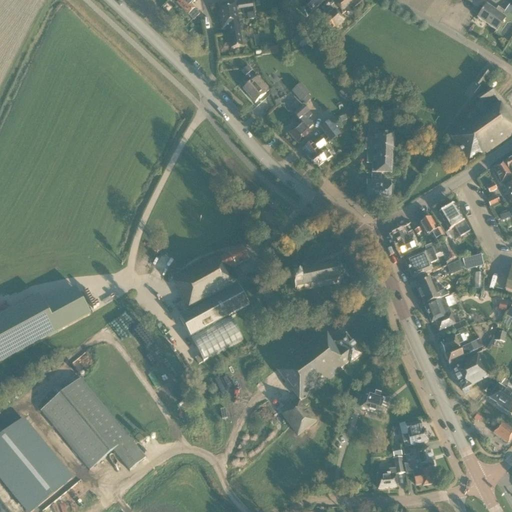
[(176,0),(179,3),(176,5),(193,22),(196,25),(200,20),(197,18),(199,16),(190,7),(196,0),(176,0)]
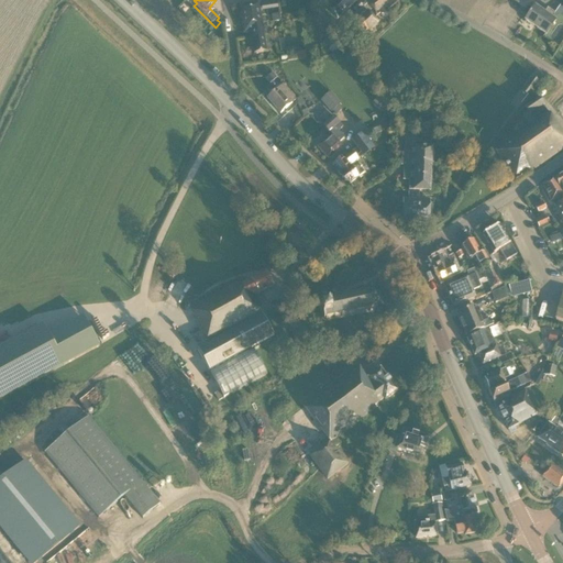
[(337,21),(359,0),(339,0),(328,11),(337,21)]
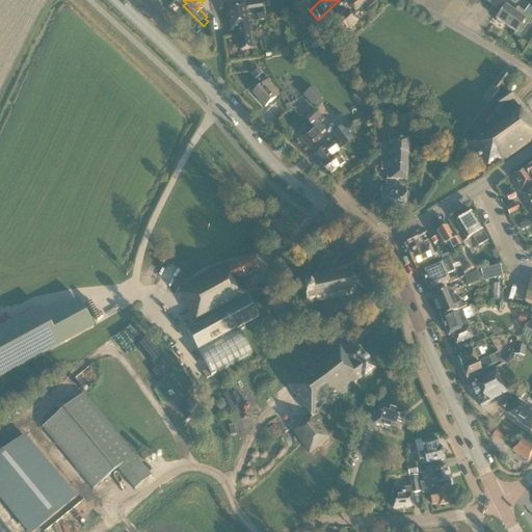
[(355,0),(349,5),(354,12),(369,0),(355,0)]
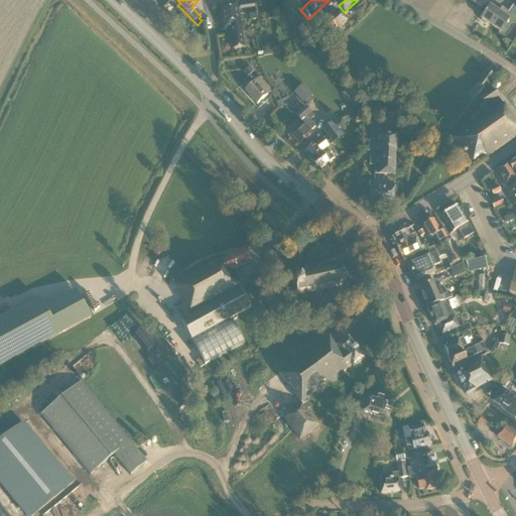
[(254,8),(253,1),(246,2),(247,9),(254,8)]
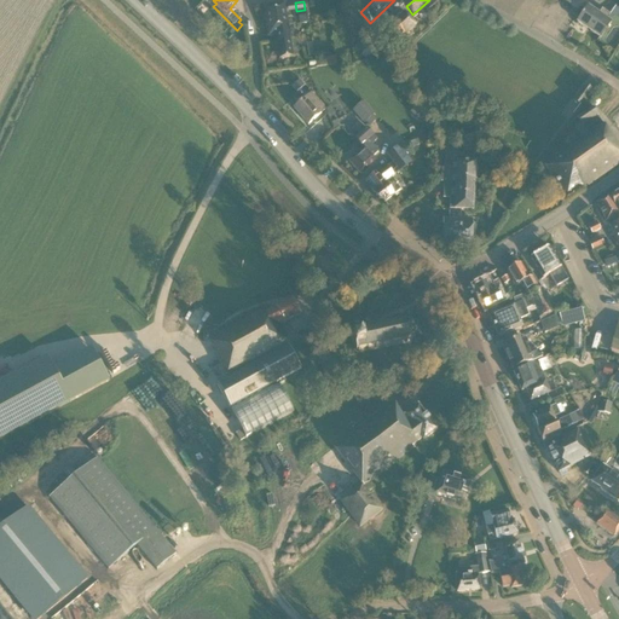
[(392,15),(399,9),(394,4),(388,10),(392,15)]
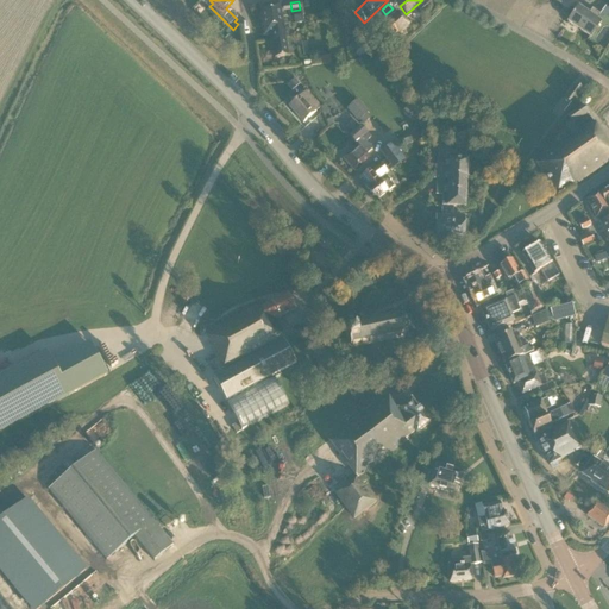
[(258,8),(263,38),(270,37),(274,60),(288,57),(280,5),(258,8)]
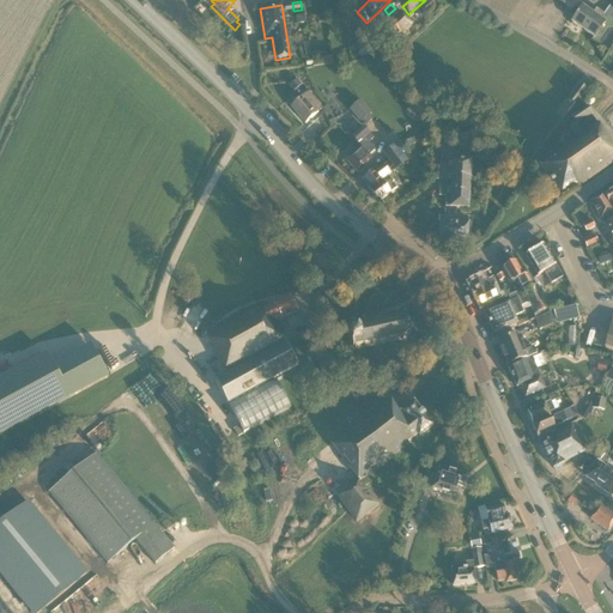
[(571,23),(594,40),(605,23),(601,20),(604,16),(596,11),(593,14),(582,7),(571,23)]
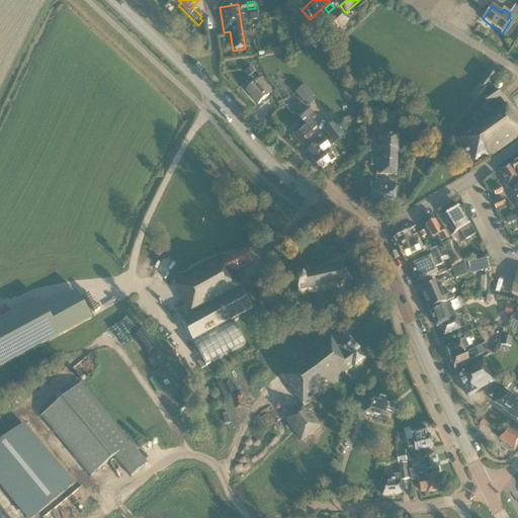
[(323,26),(330,36),(347,22),(338,10),(329,17),(327,14),(320,20),(324,25),(323,26)]
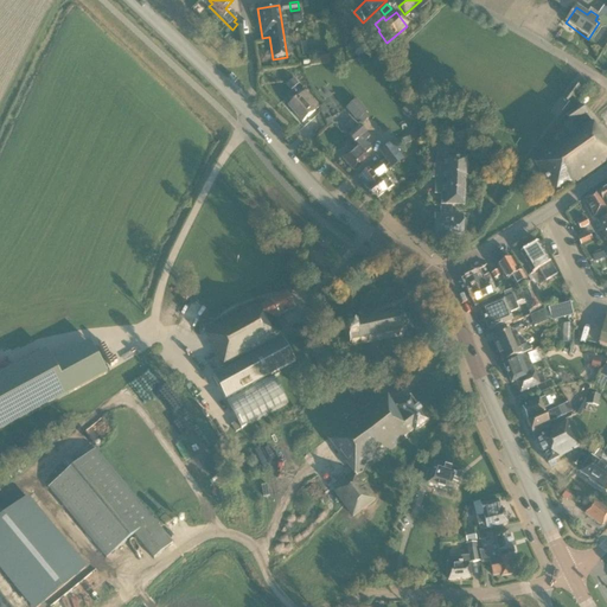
[(291,93),(298,85),(293,80),(286,87),(291,93)]
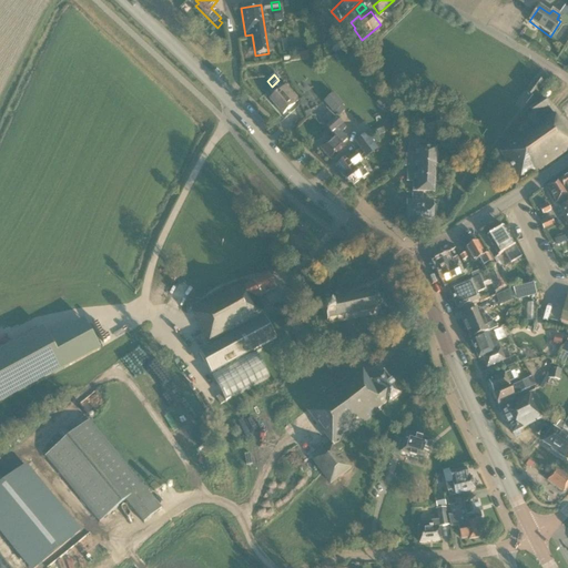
[(526,94),(533,100),(544,85),(536,80),(526,94)]
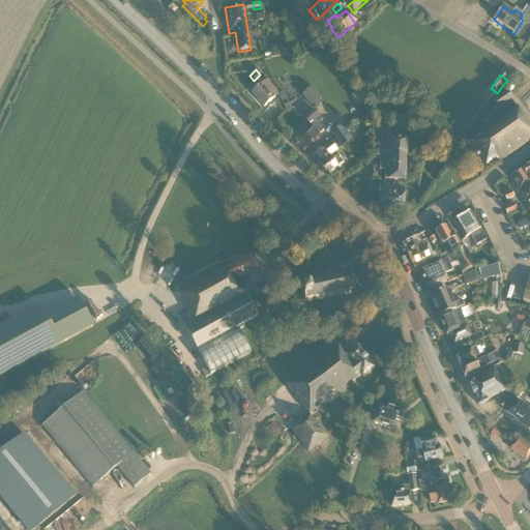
[(274,97),(277,94),(266,81),(252,93),(264,108),(274,98),(274,97)]
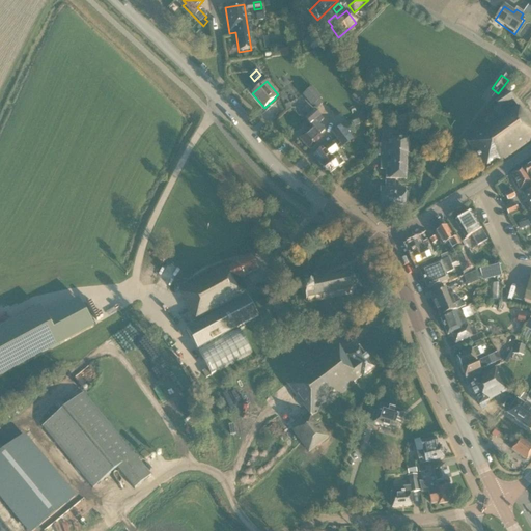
[(322,99),(311,88),(303,95),(313,106),(322,99)]
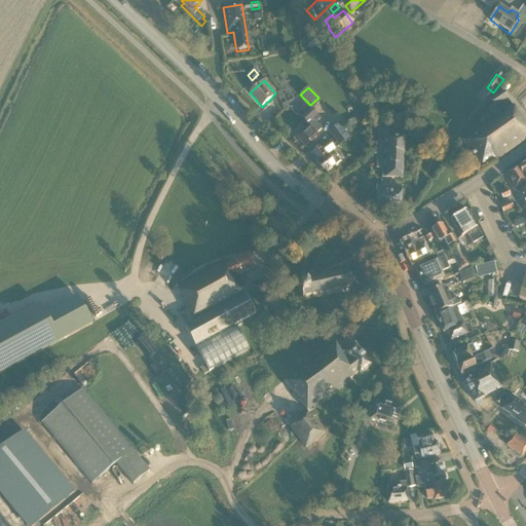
[(508,100),(503,92),(489,103),(499,116),(476,133),(473,127),(467,130),(471,136),(462,142),(481,168),(494,159),(495,161),(525,140),(525,126),(512,107),(506,100),(508,100)]
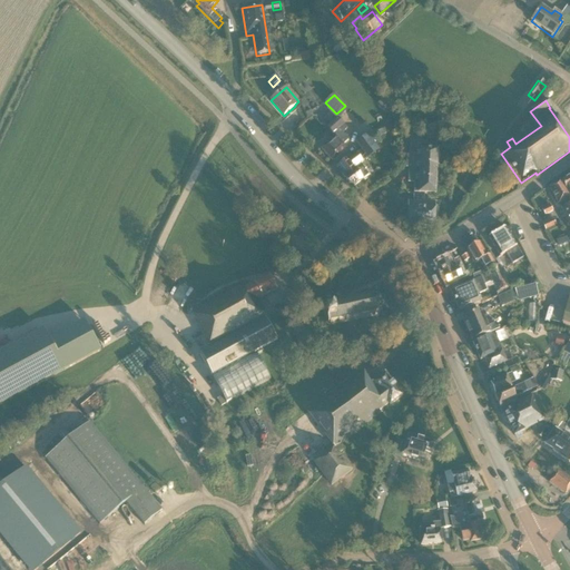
[(335,137),(334,138),(321,149),(333,163),(346,149),(343,146),(349,140),(342,134),(346,130),(337,119),(326,128),(335,137)]
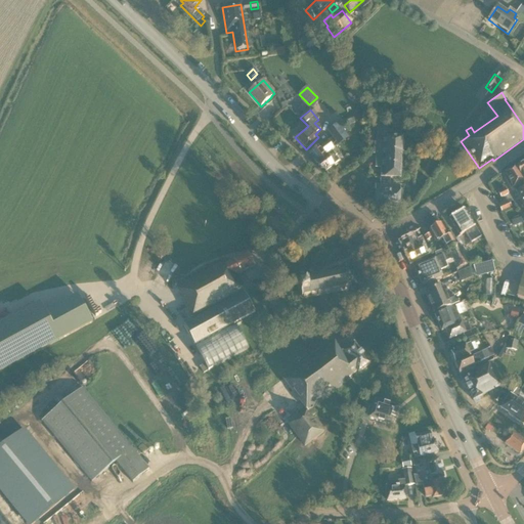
[(333,139),(338,145),(348,138),(338,125),(328,133),(333,139)]
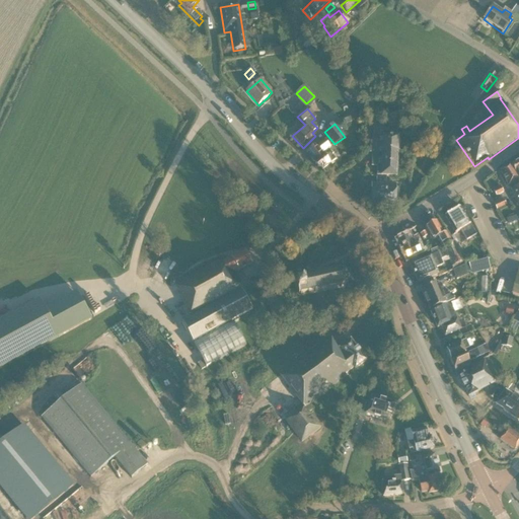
[(380,177),(376,177),(376,186),(371,186),(370,206),(380,207),(385,208),(385,207),(395,207),(396,187),(386,186),(386,178),(396,178),(398,138),(397,138),(383,137),(383,131),(373,130),(373,143),(370,143),(370,153),(372,154),(372,167),(377,167),(377,168),(381,168),(380,177)]
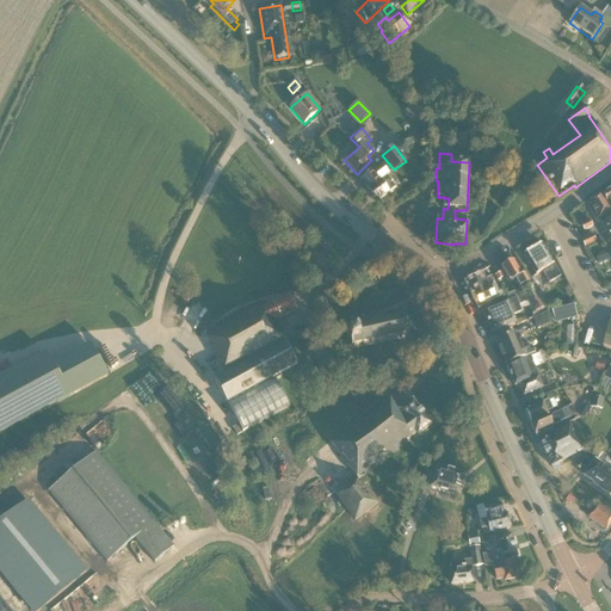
[(382,166),(372,172),(360,180),(377,202),(395,189),(386,177),(388,176),(388,174),(394,170),(388,162),(382,166)]
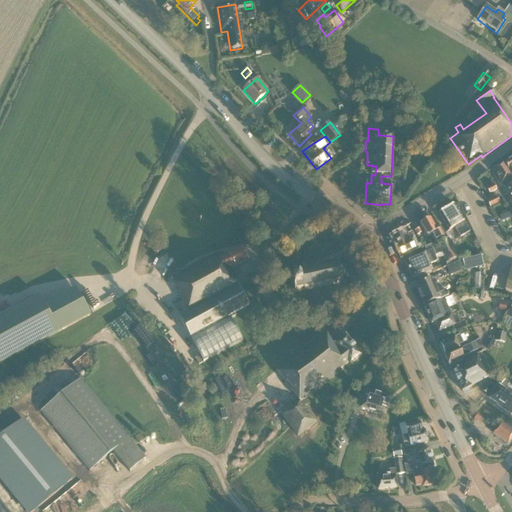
[(511,158),(503,163),(511,177),(511,176),(511,158)]
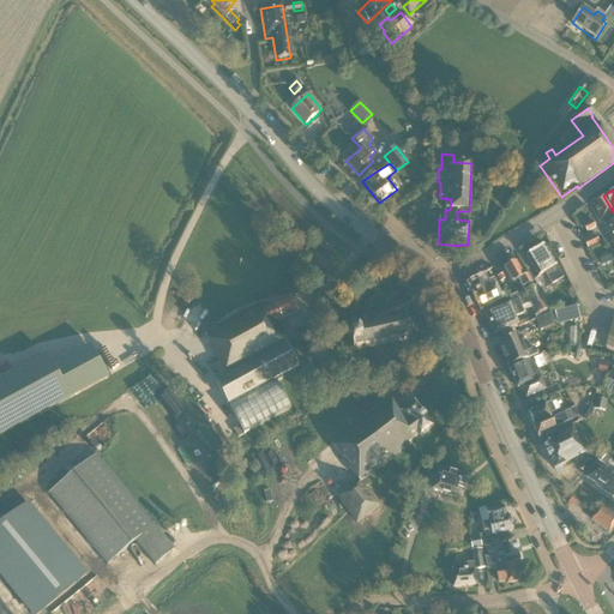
[(613,221),(613,215),(613,212),(603,196),(591,203),(601,222),(602,221),(605,226),(613,221)]
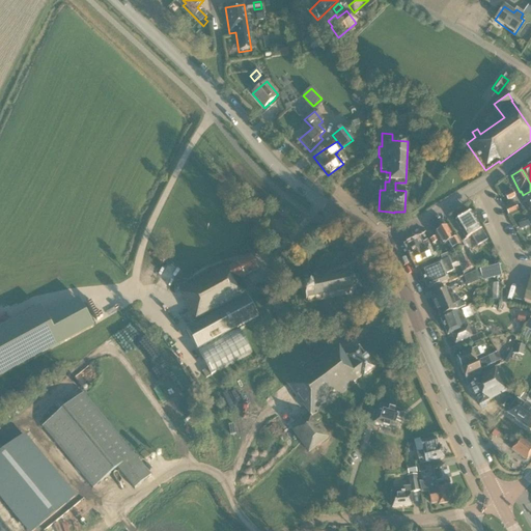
[(504,194),(501,196),(502,198),(505,197),(507,201),(514,198),(512,193),(505,196),(504,194)]
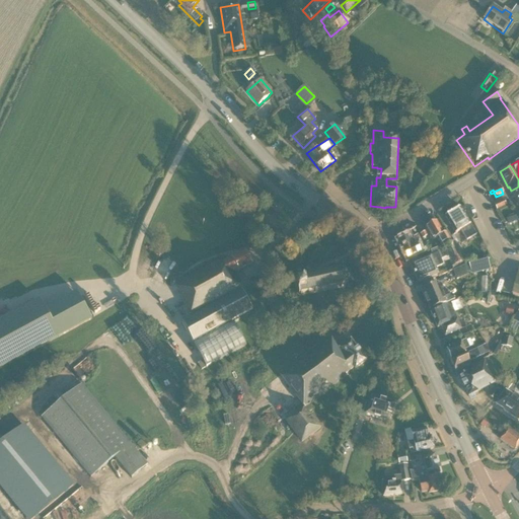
[(446,217),(445,217),(455,234),(460,232),(466,242),(476,236),(459,208),(451,213),(449,213),(446,215),(446,217)]
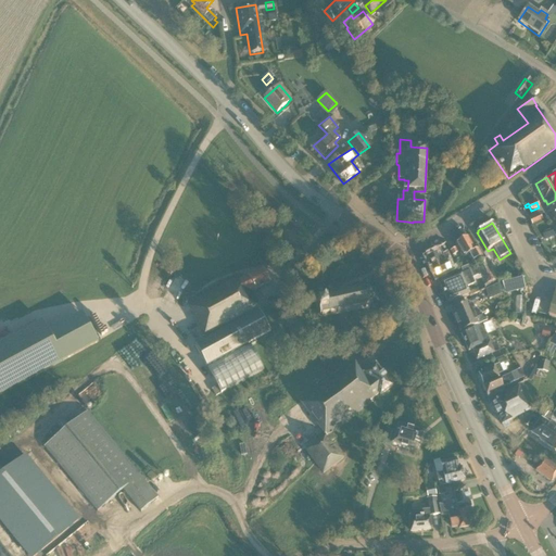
[(468,255),(471,262),(480,256),(477,251),(475,252),(467,238),(455,245),(463,258),(468,255)]
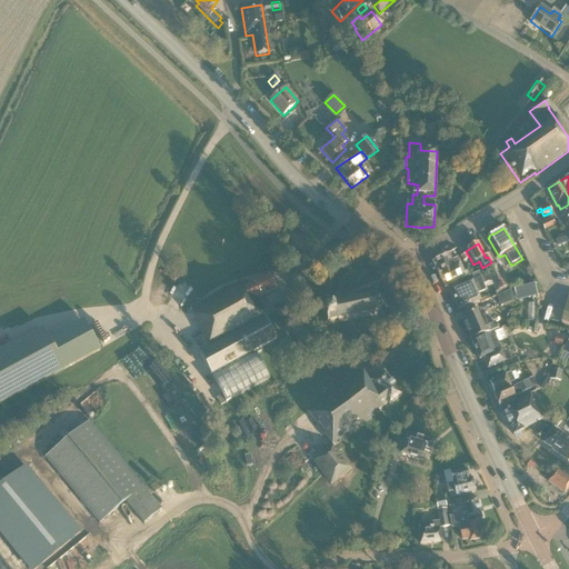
[(446,283),(447,285),(461,278),(458,271),(462,269),(458,259),(448,263),(447,261),(438,266),(442,277),(442,279),(443,282),(446,283)]
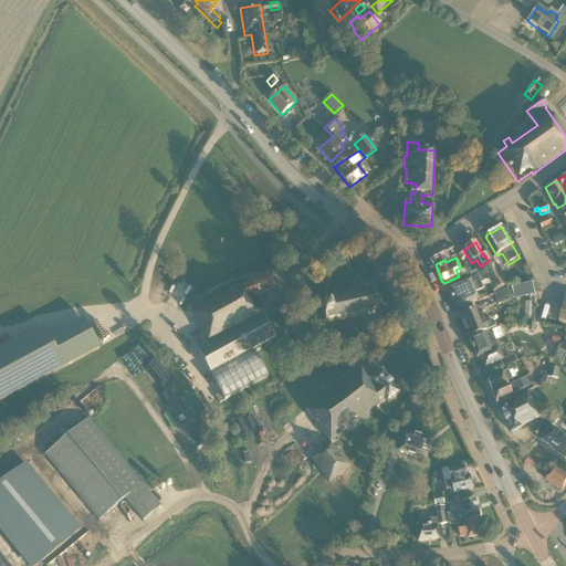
[(482,271),(493,292),(505,286),(494,264),(482,271)]
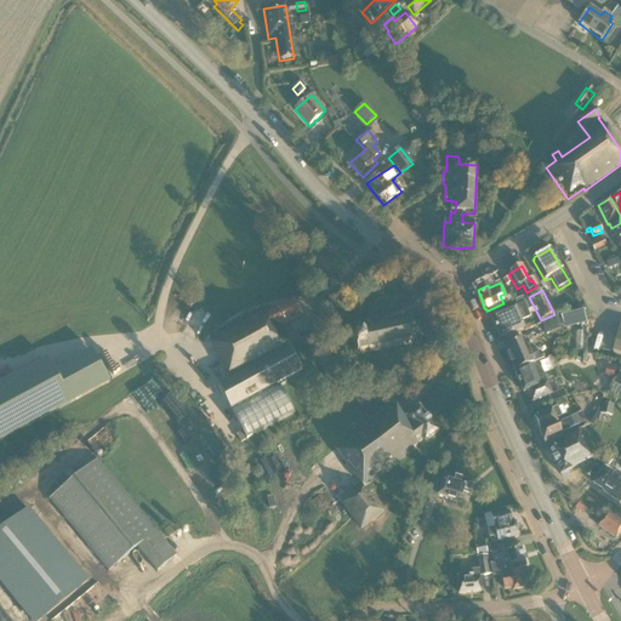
[(528,296),(525,297),(514,301),(517,307),(490,318),(500,340),(524,330),(522,323),(530,318),(528,313),(534,309),(528,296)]
